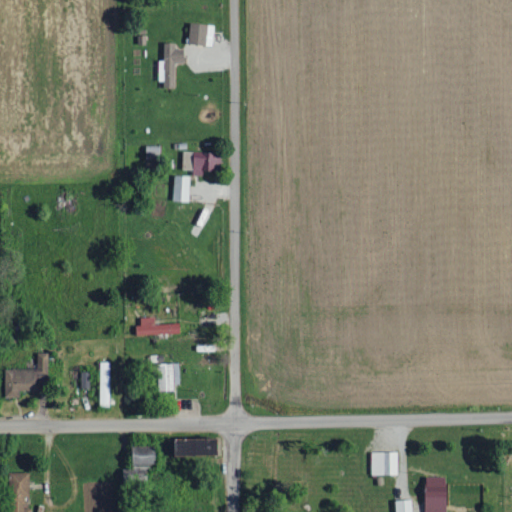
[(214,45),(215,25),(190,23),(189,44),(214,45)]
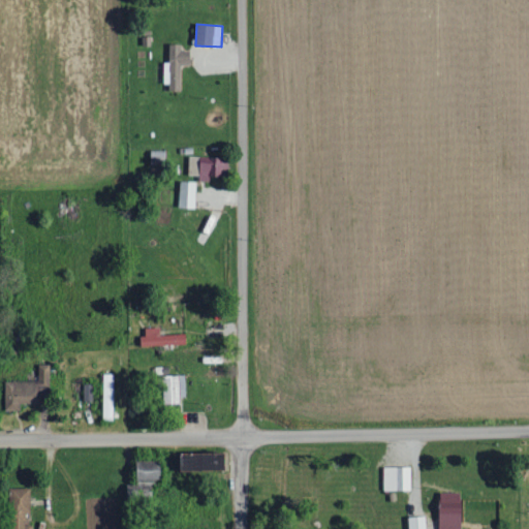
[(166,91),(182,91),(182,65),(192,65),(192,52),(182,51),(182,44),(170,44),(169,62),(166,62),(166,91)]
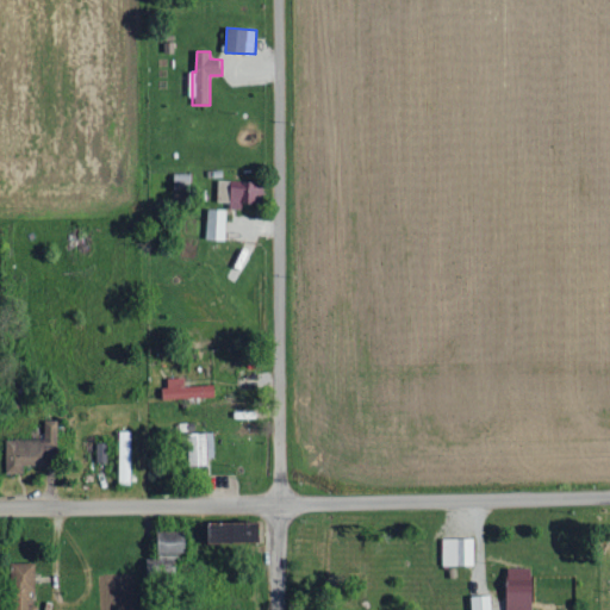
[(243,210),(243,203),(260,204),(261,182),(218,181),(217,203),(231,203),(231,209),(243,210)]
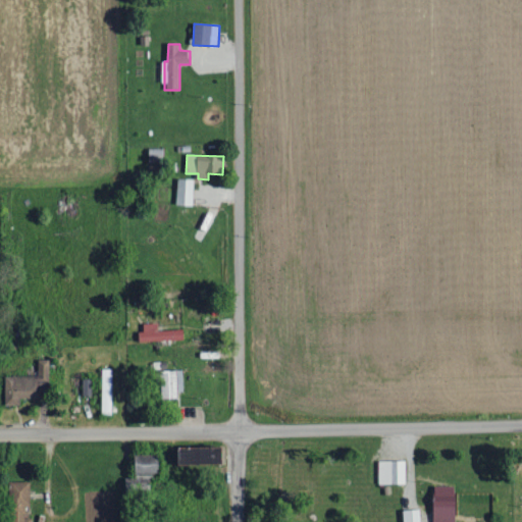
[(194,179),(178,178),(177,205),(194,206),(194,179)]
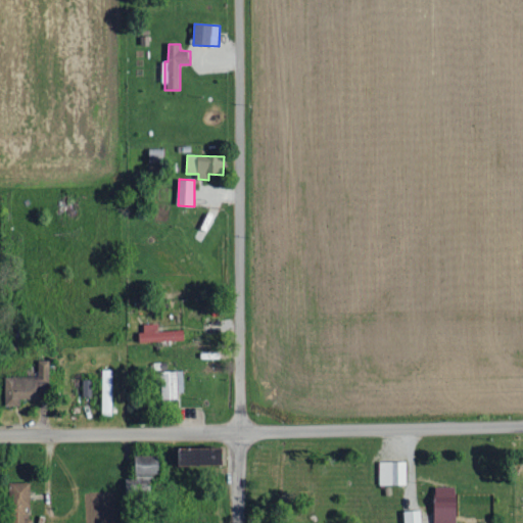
[(144,324),(145,332),(139,333),(139,342),(185,341),(185,330),(159,331),(158,324),(144,324)]
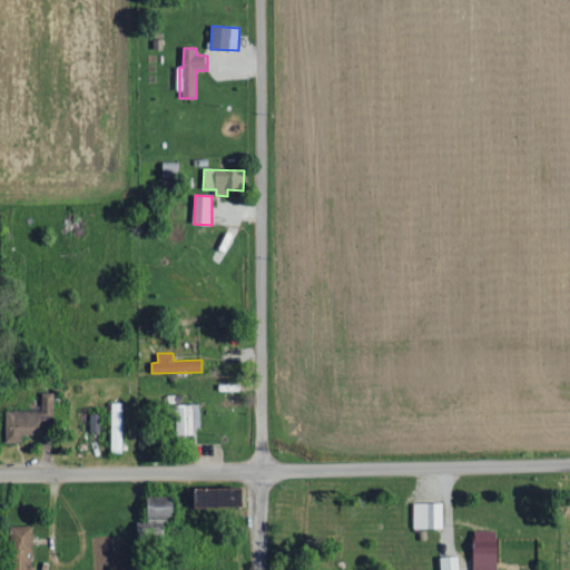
[(48,435),(48,395),(42,395),(42,412),(7,412),(7,442),(26,442),(26,435),(48,435)]
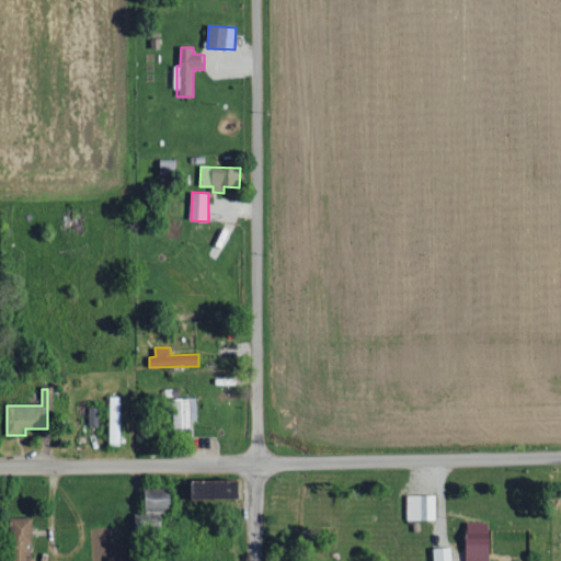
[(110,447),(121,447),(122,397),(111,397),(110,447)]
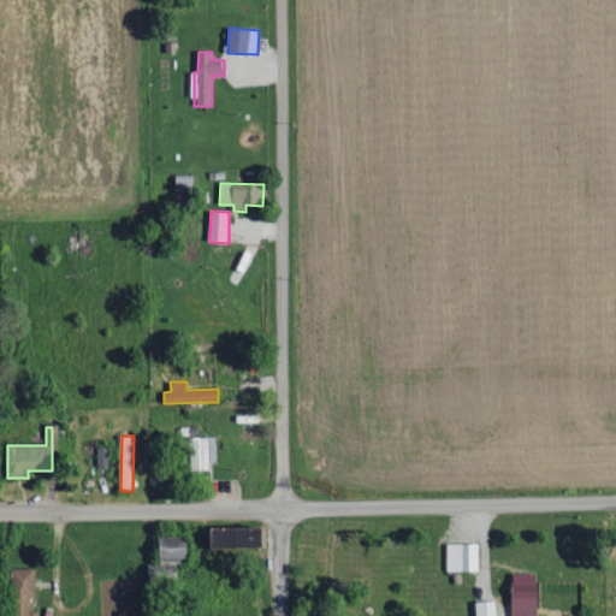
[(215,471),(214,437),(193,438),(194,471),(215,471)]
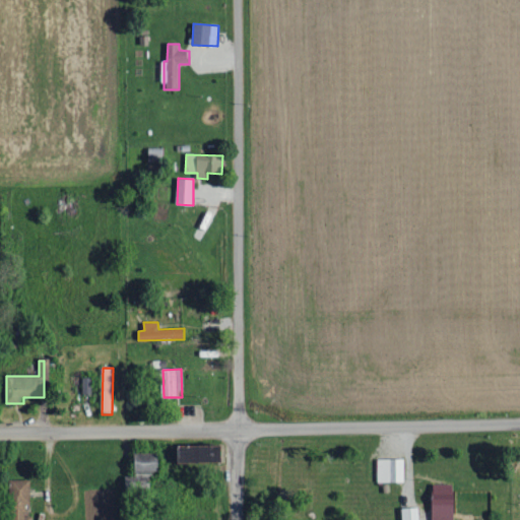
[(83,394),(90,394),(90,379),(82,379),(83,394)]
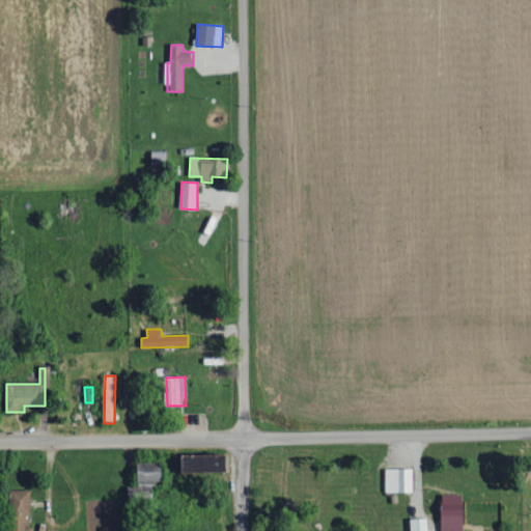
[(231,454),(185,455),(185,473),(231,472),(231,454)]
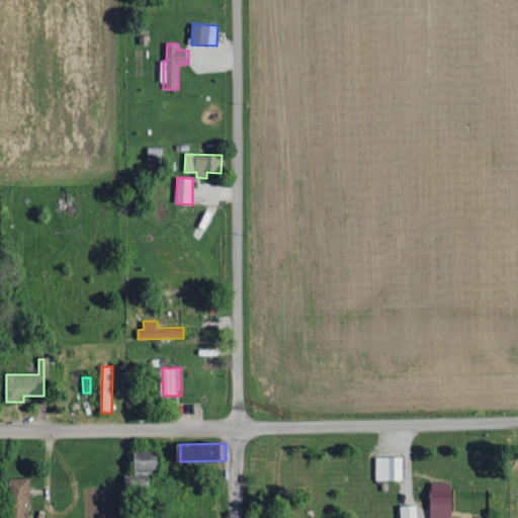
[(160,471),(159,452),(137,453),(137,472),(160,471)]
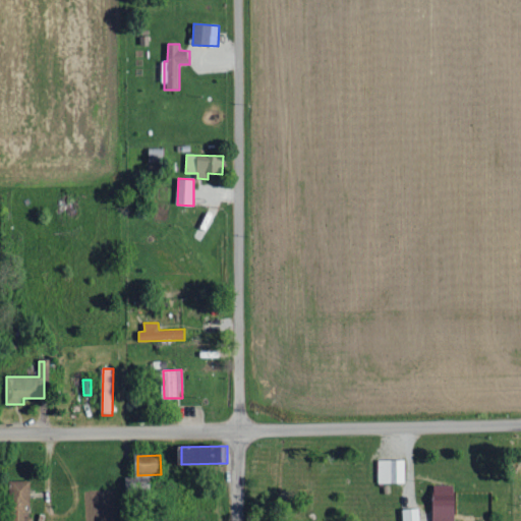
[(405,460),(379,460),(379,483),(405,483),(405,460)]
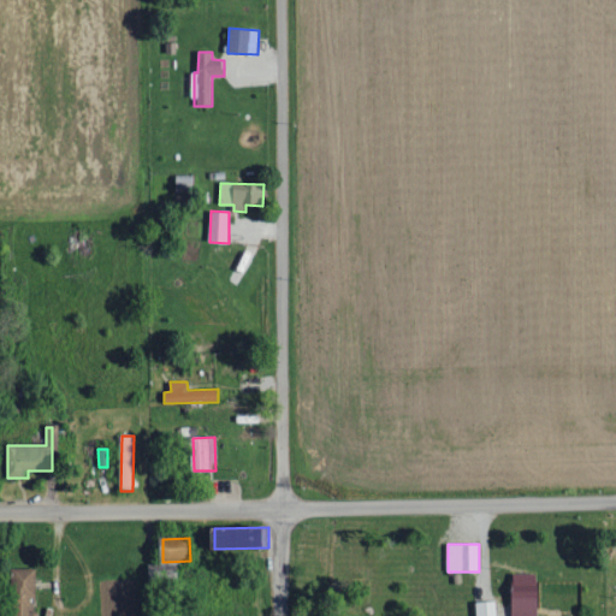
[(35,569),(15,569),(13,609),(34,609),(35,569)]
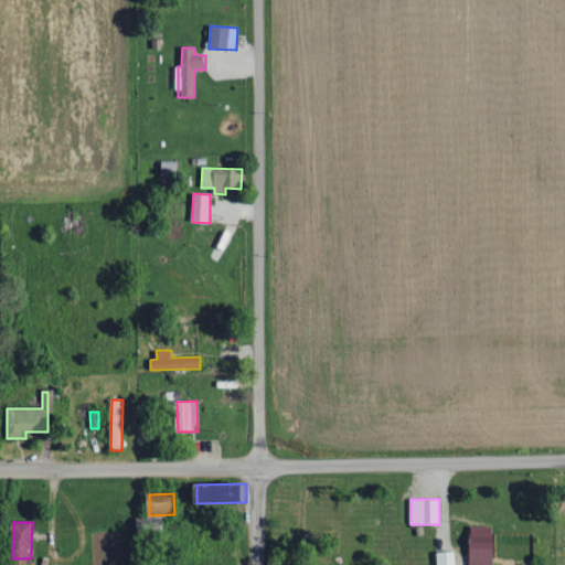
[(469,564),(494,564),(496,542),(471,542),(469,564)]
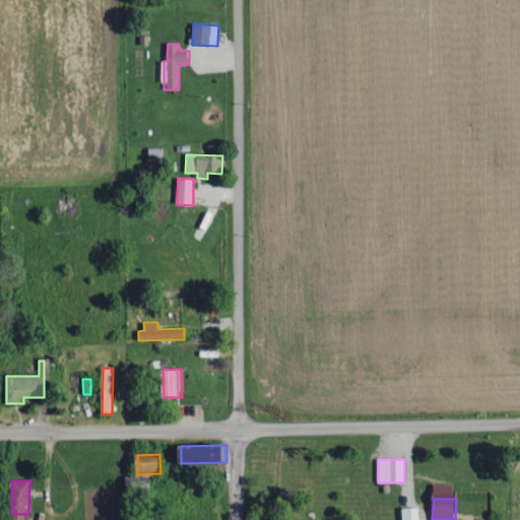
[(419,519),(419,508),(403,508),(403,519),(419,519)]
